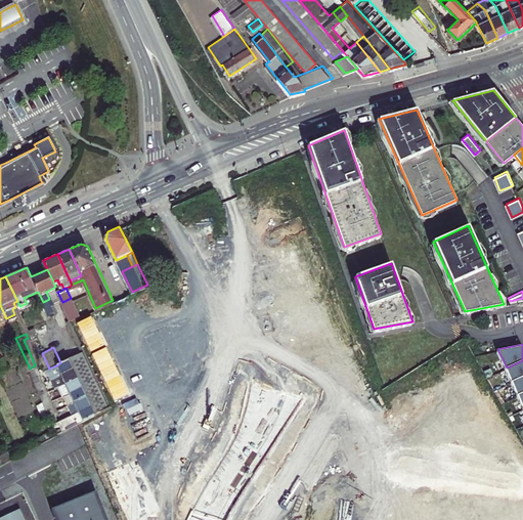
[(75,367),(79,377),(84,386),(88,395),(92,404),(96,414),(112,405),(94,367),(86,351),(71,358),(75,367)]
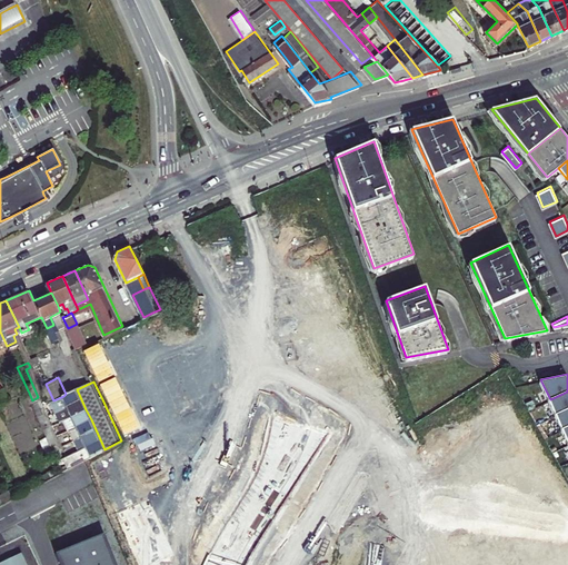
[(66,394),(63,396),(68,406),(81,399),(77,389),(66,394)]
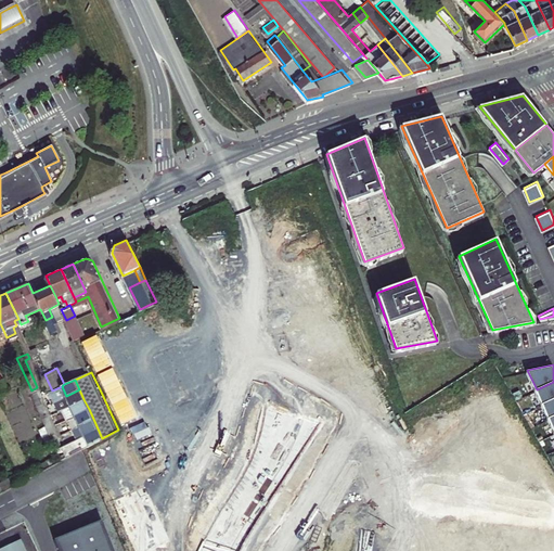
[(553,382),(537,389),(542,404),(553,398),(553,382)]
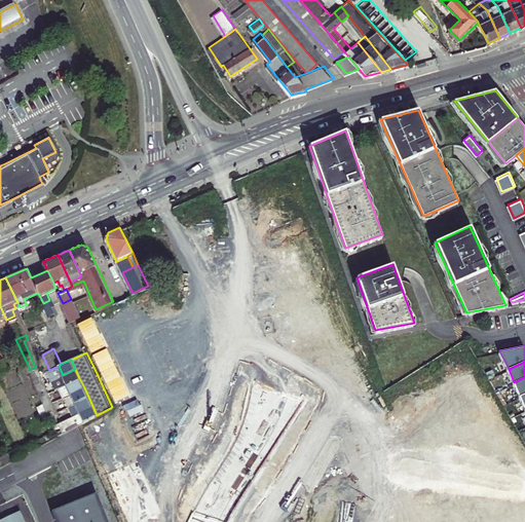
[(75,369),(63,375),(67,383),(79,378),(75,369)]
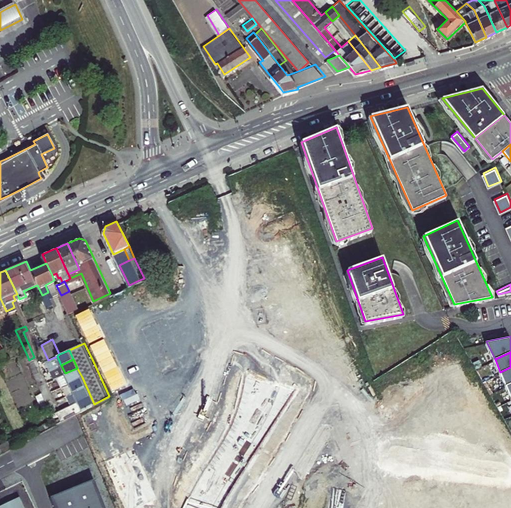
[(41,375),(37,365),(35,365),(32,367),(35,373),(37,377),(41,375)]
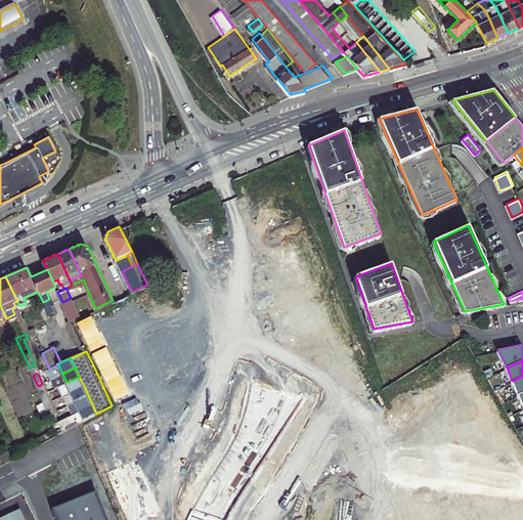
[(522,376),(512,381),(518,394),(522,392),(522,376)]
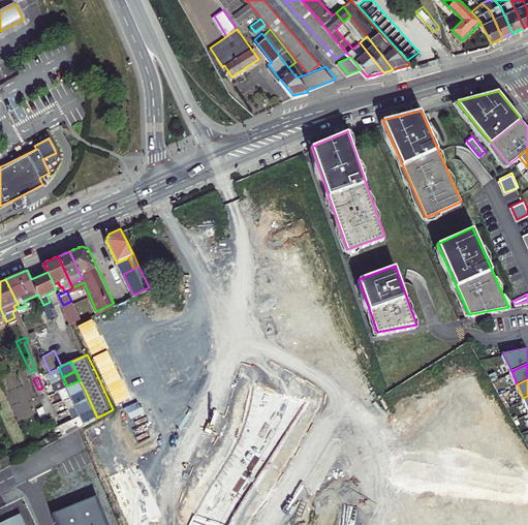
[(72,396),(85,390),(80,380),(67,385),(72,396)]
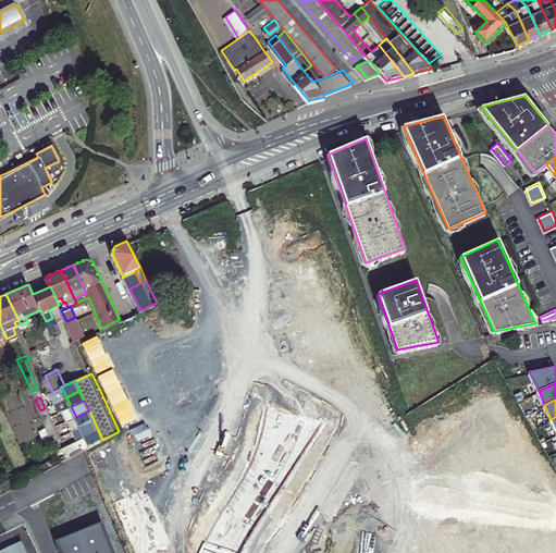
[(51,434),(49,429),(45,419),(40,410),(38,406),(34,408),(46,437),(51,434)]
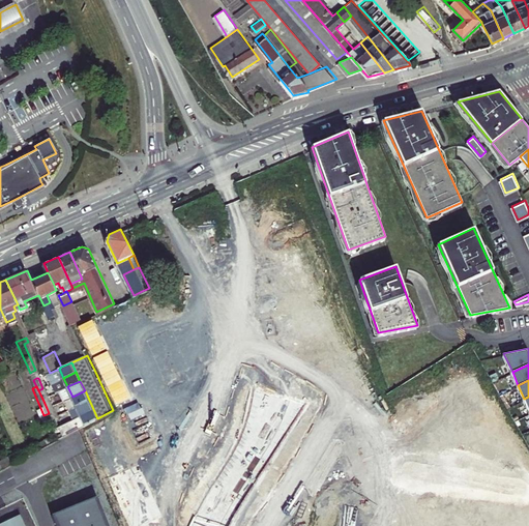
[(38,390),(42,399),(47,397),(42,388),(38,390)]
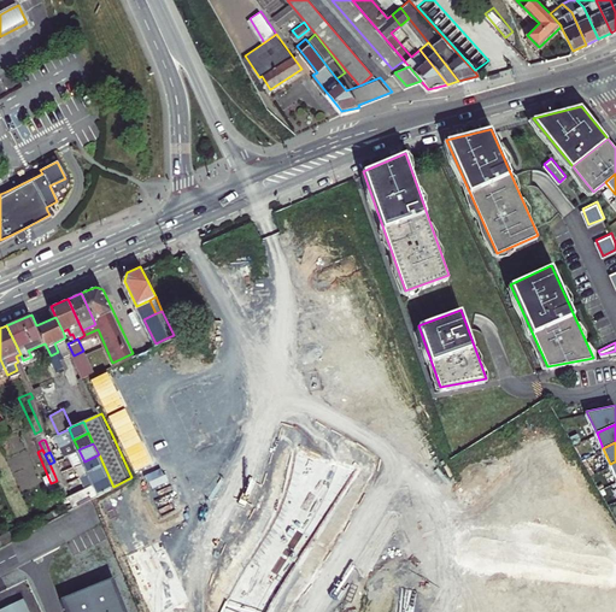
[(83,475),(104,465),(99,454),(84,462),(78,464),(83,475)]
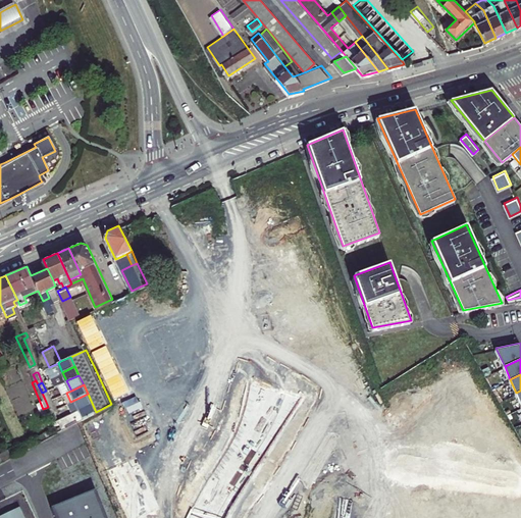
[(42,393),(46,402),(50,400),(46,391),(42,393)]
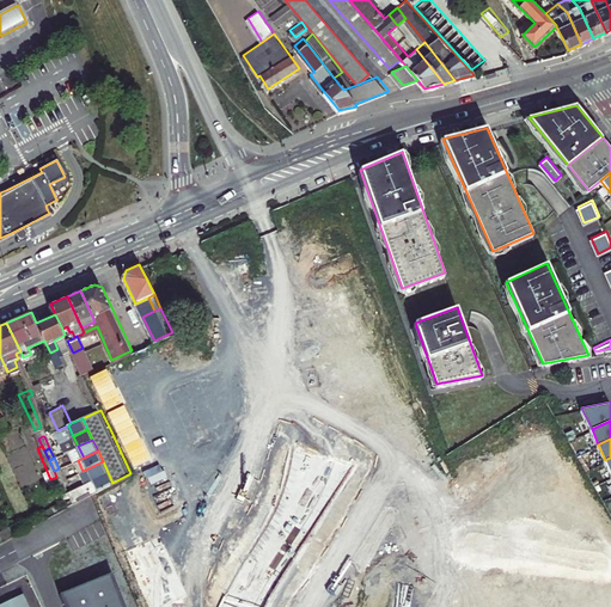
[(87,483),(108,472),(103,461),(83,471),(87,483)]
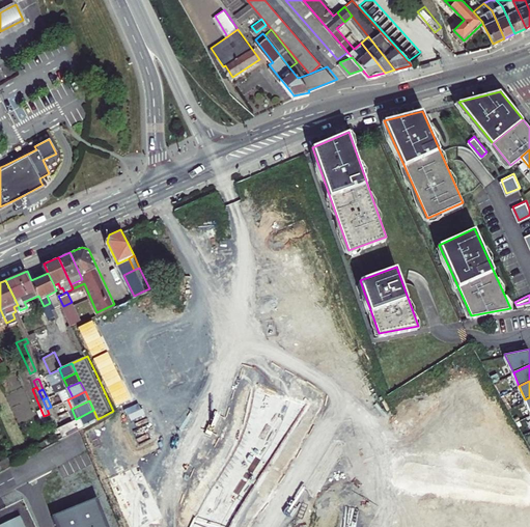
[(56,417),(51,407),(47,409),(49,414),(51,419),(56,417)]
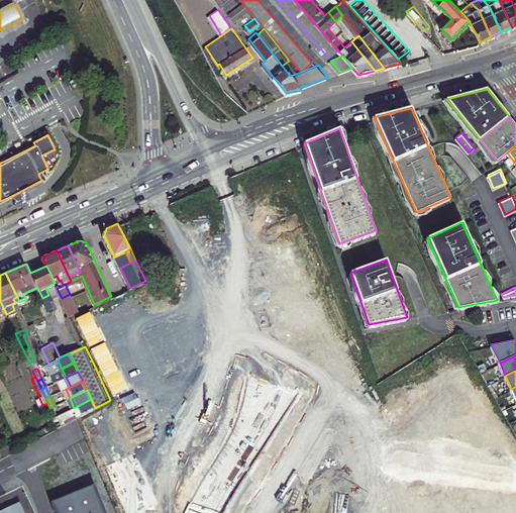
[(78,416),(95,408),(91,399),(74,408),(78,416)]
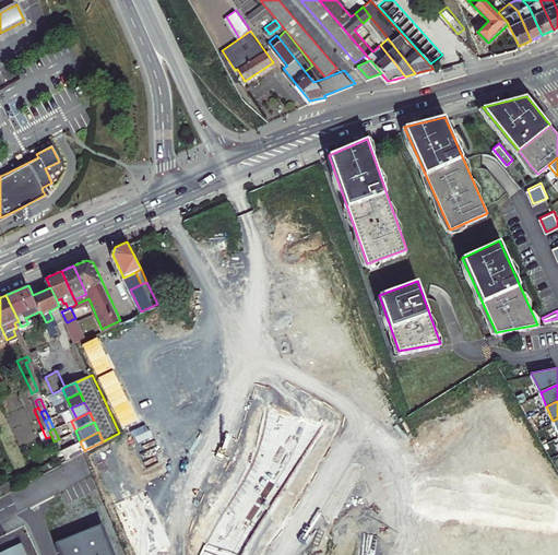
[(63,449),(59,439),(54,441),(58,451),(63,449)]
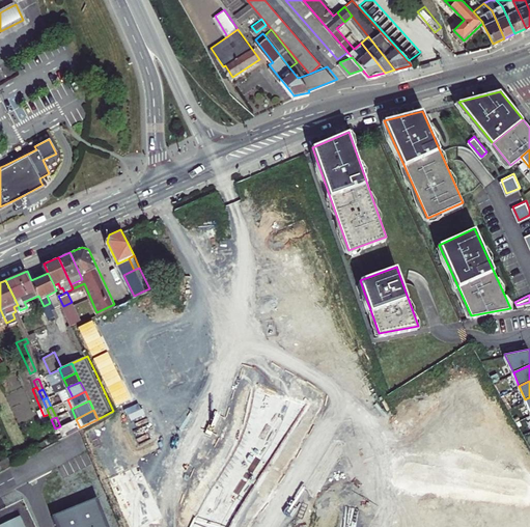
[(63,433),(60,426),(55,428),(58,434),(60,438),(72,432),(71,430),(63,433)]
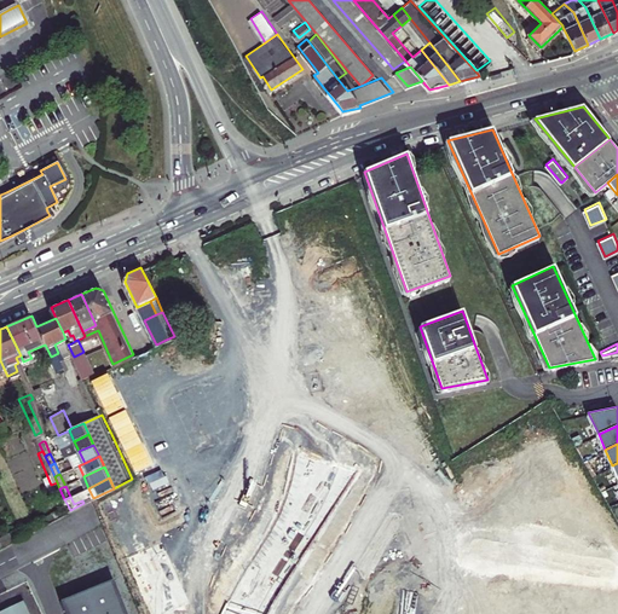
[(59,517),(70,511),(70,510),(68,505),(57,511),(59,517)]
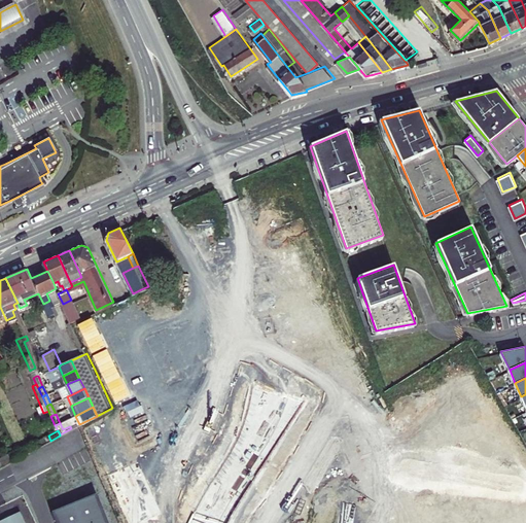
[(23,454),(34,449),(32,444),(21,449),(23,454)]
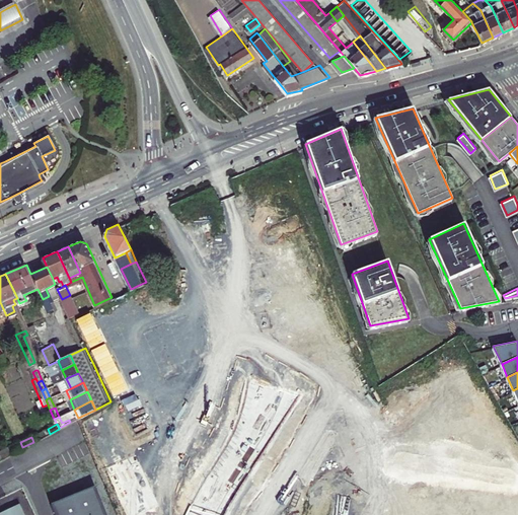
[(13,452),(22,447),(20,442),(19,441),(9,445),(13,452)]
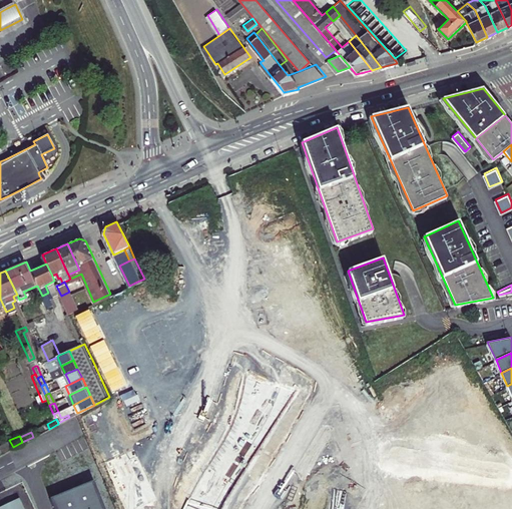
[(4,452),(13,447),(9,440),(0,444),(4,452)]
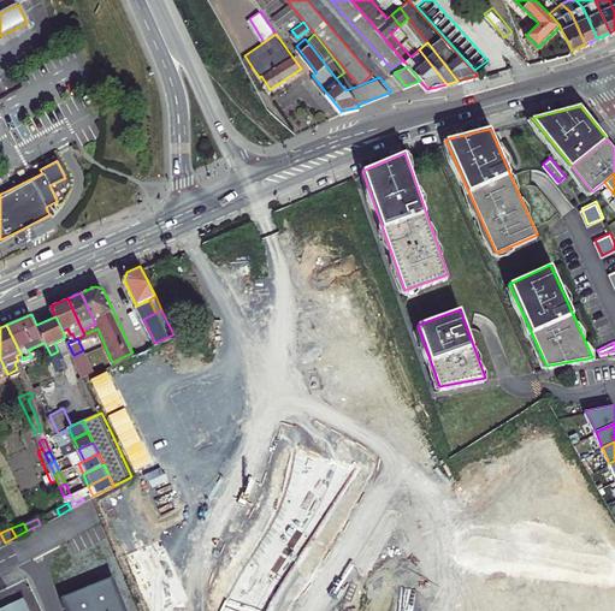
[(128,610),(114,576),(63,597),(67,610),(128,610)]
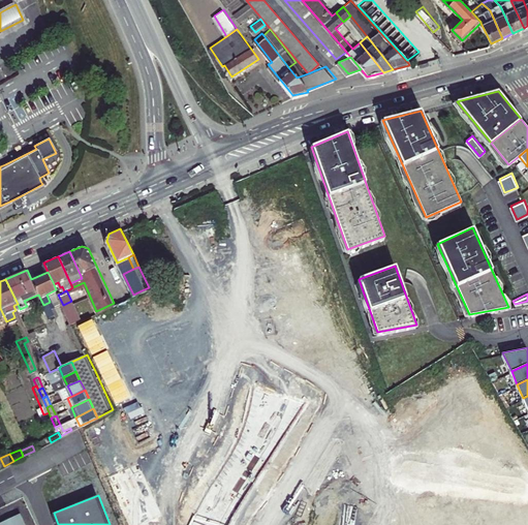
[(27,524),(22,512),(0,521),(0,524),(27,524)]
